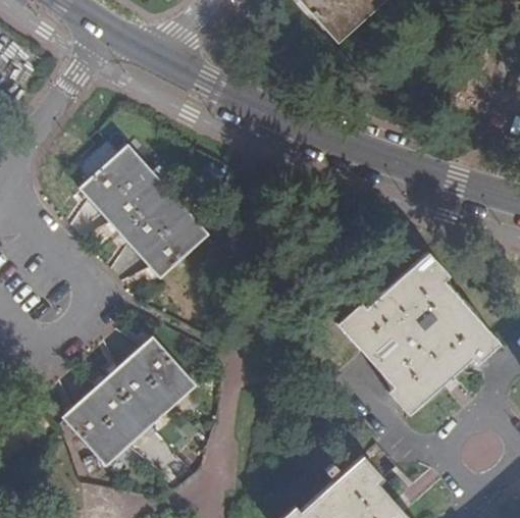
[(307,0),(342,39),(385,0),(307,0)]
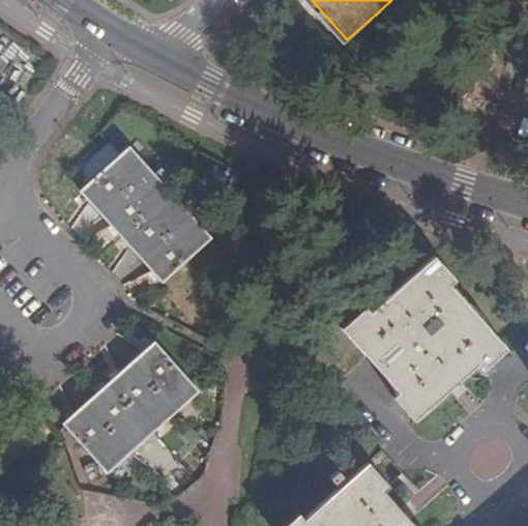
[(132,146),(81,190),(163,281),(211,237),(132,146)]
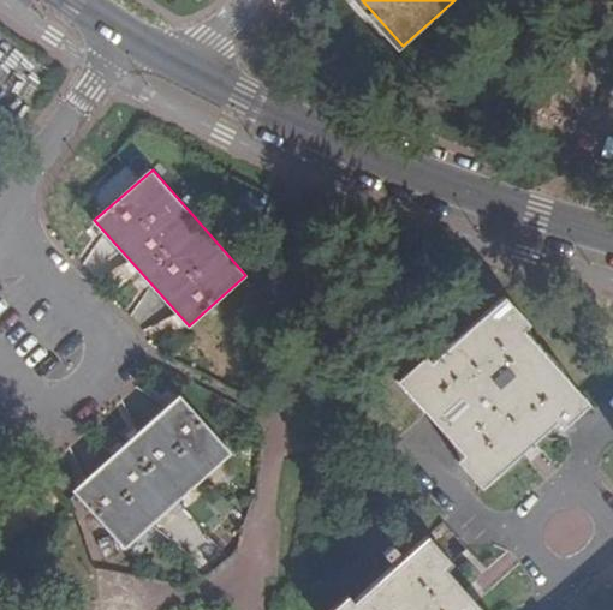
[(459,461),(481,485),(531,443),(558,420),(564,426),(587,405),(524,328),(531,322),(509,294),(432,362),(427,357),(400,381),(462,453),(459,461)]
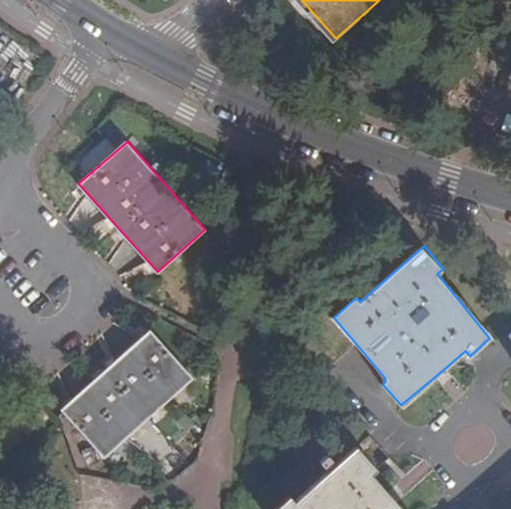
[(151,330),(62,407),(104,456),(192,377),(151,330)]
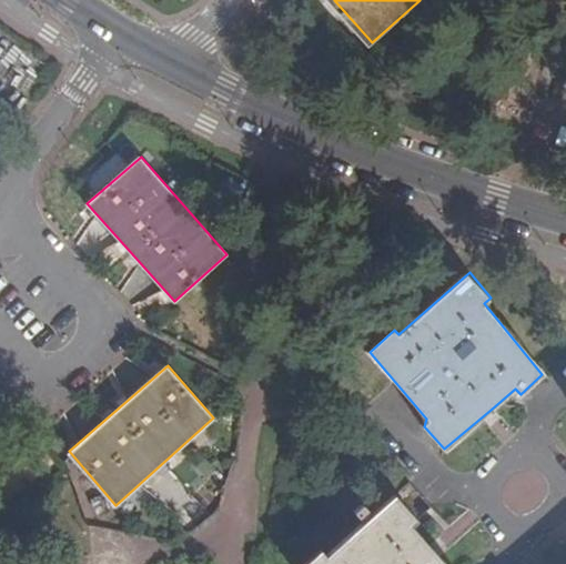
[(322,550),(305,563),(447,563),(434,547),(414,524),(418,520),(398,494),(327,556),(322,550)]
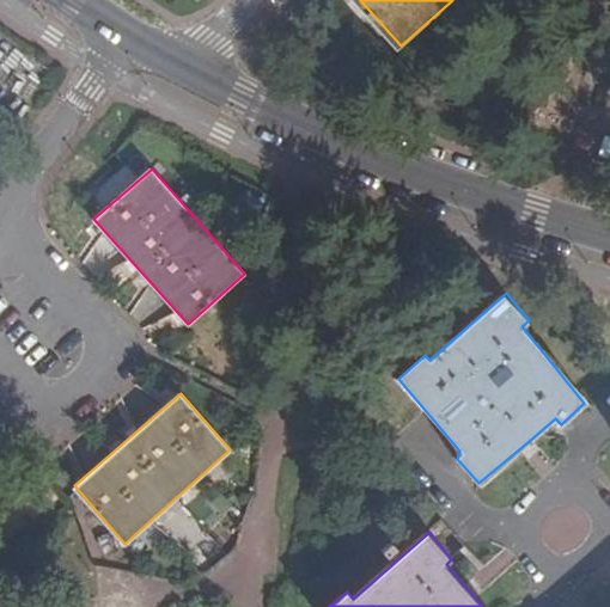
All buildings are outlined.
